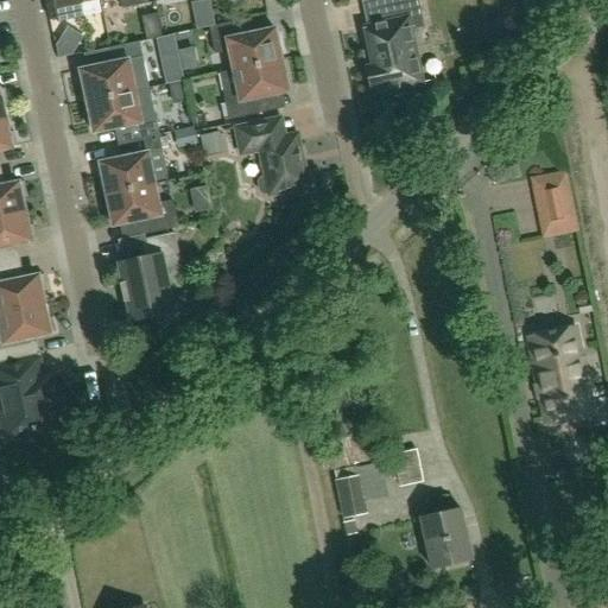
[(52,0),(57,23),(83,17),(81,4),(95,0),(52,0)]
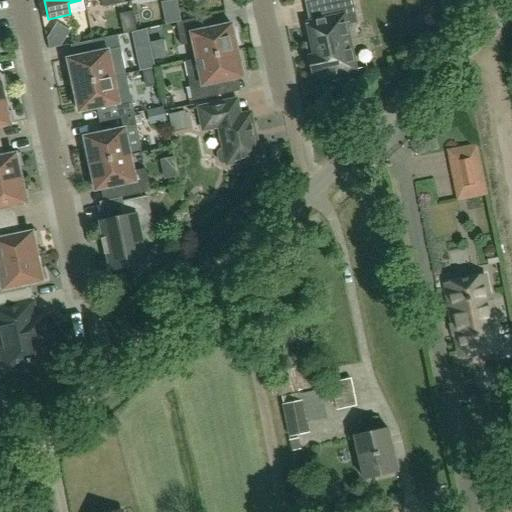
[(321,0),(325,19),(307,23),(315,56),(309,57),(313,79),(330,75),(331,81),(349,77),(347,72),(355,70),(346,25),(357,23),(352,0),(318,0),(319,0),(320,0),(321,0)]
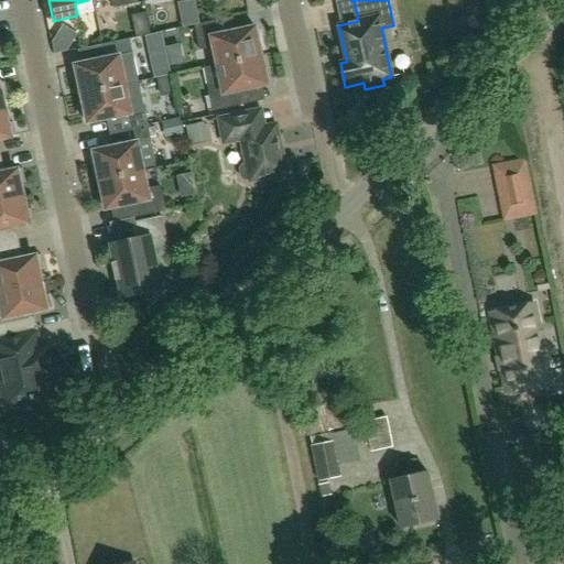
[(216,65),(261,56),(256,26),(236,31),(229,32),(227,19),(195,25),(199,50),(213,47),(216,65)]
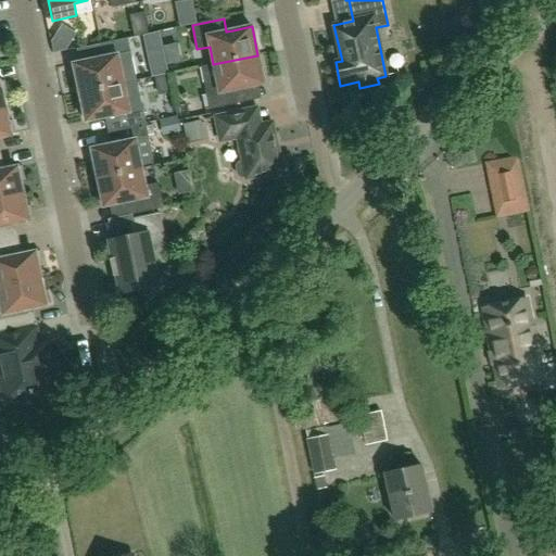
[(55,35),(51,41),(53,53),(65,51),(71,43),(55,35)]
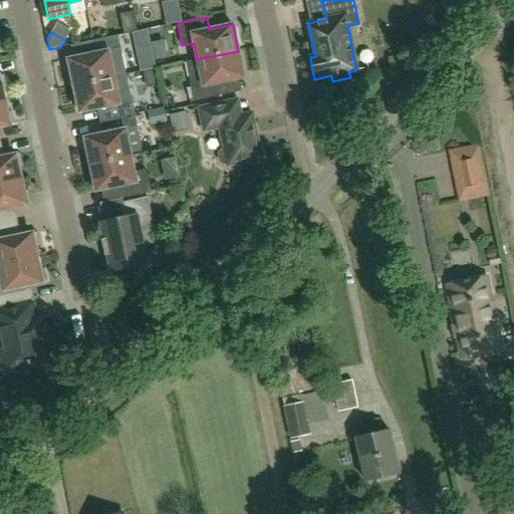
[(67,59),(73,86),(114,77),(126,74),(122,58),(117,35),(88,42),(91,54),(73,58),(67,59)]
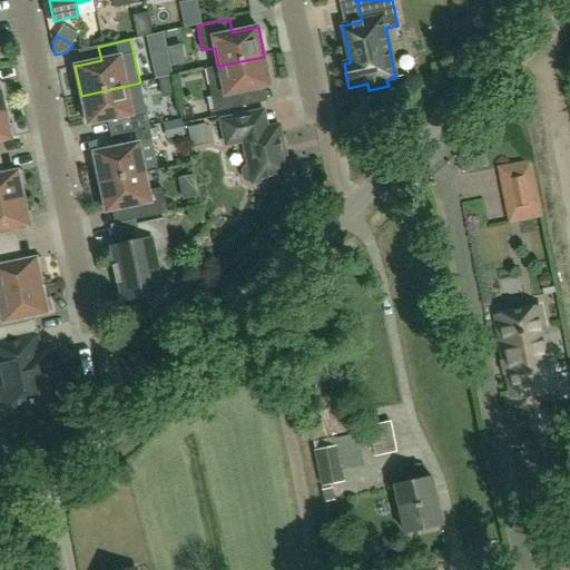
[(264,57),(218,66),(206,69),(215,112),(247,106),(245,91),(271,86),(264,57)]
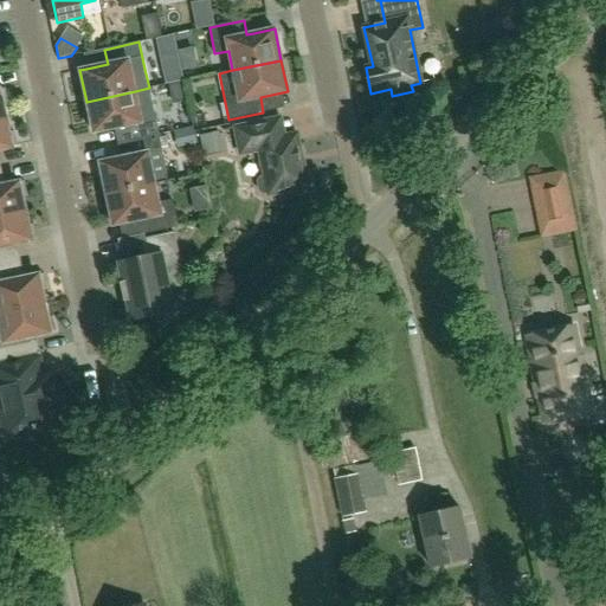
[(135,91),(86,102),(94,133),(114,129),(121,127),(124,142),(159,135),(153,108),(149,88),(135,91)]
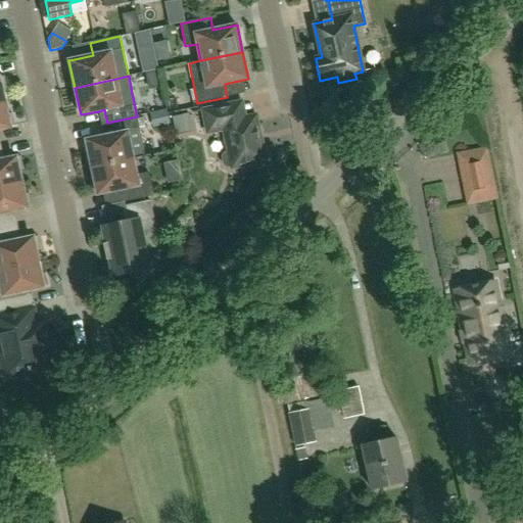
[(234,103),(202,110),(207,134),(224,130),(228,152),(224,153),(222,156),(224,165),(227,168),(232,167),(232,169),(266,161),(256,115),(247,117),(243,101),(234,103)]
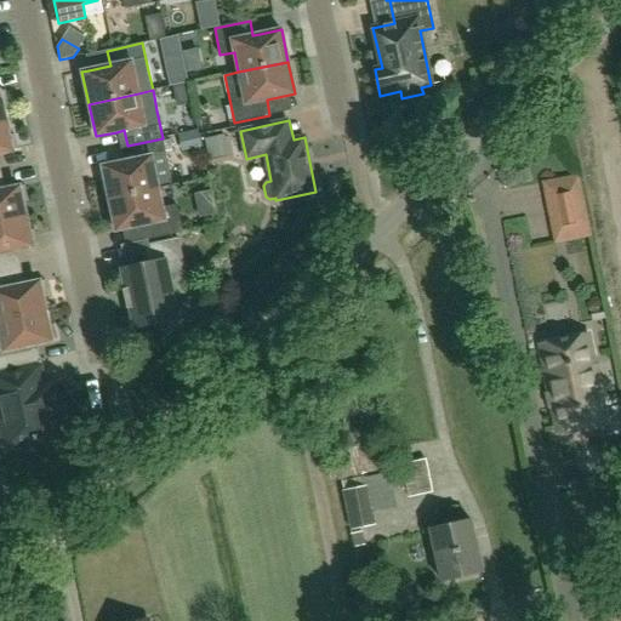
[(6,121),(0,123),(0,153),(17,149),(15,135),(9,136),(6,121)]
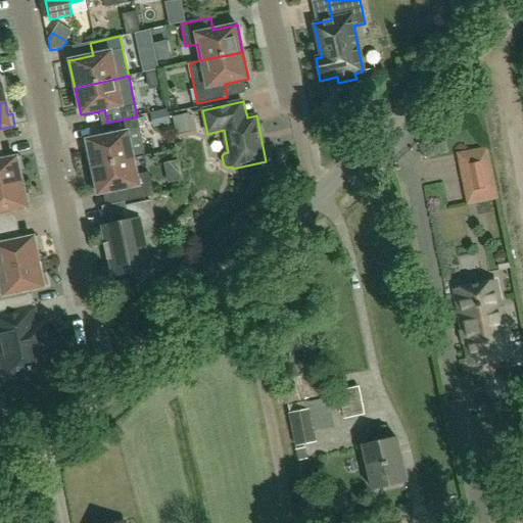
[(189,114),(172,117),(176,135),(192,132),(189,114)]
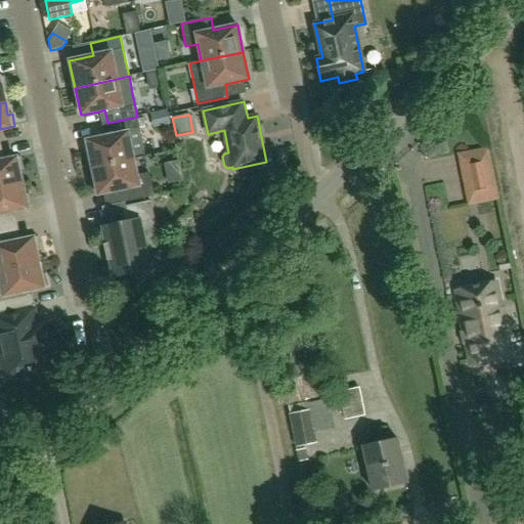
[(86,140),(92,168),(133,159),(128,132),(140,129),(137,117),(107,123),(110,135),(86,140)]
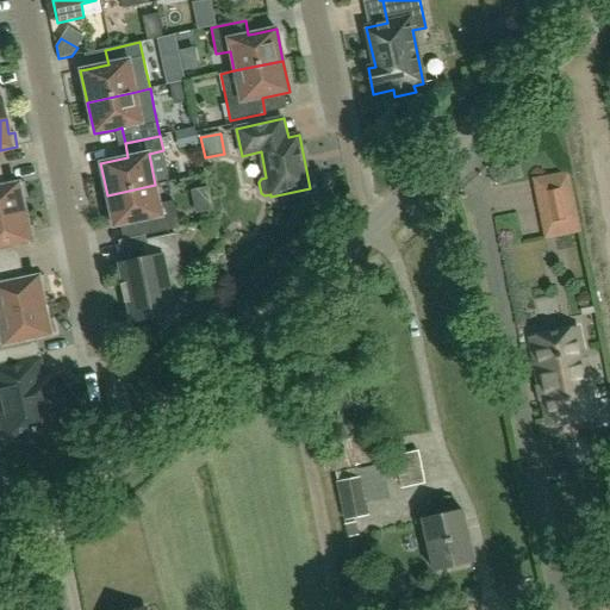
[(577,232),(566,173),(533,179),(543,240),(577,232)]
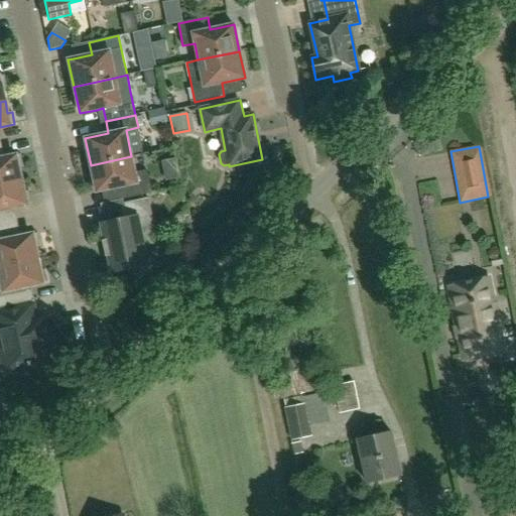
[(0,183),(21,179),(19,167),(23,166),(21,154),(0,158),(0,183)]
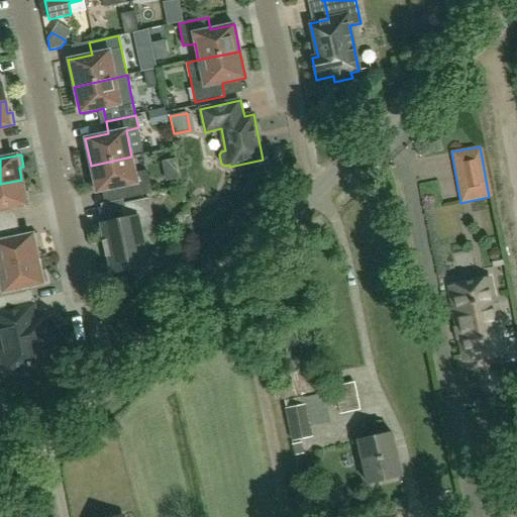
[(131,157),(91,166),(96,192),(119,188),(122,200),(151,194),(147,171),(135,174),(131,157)]
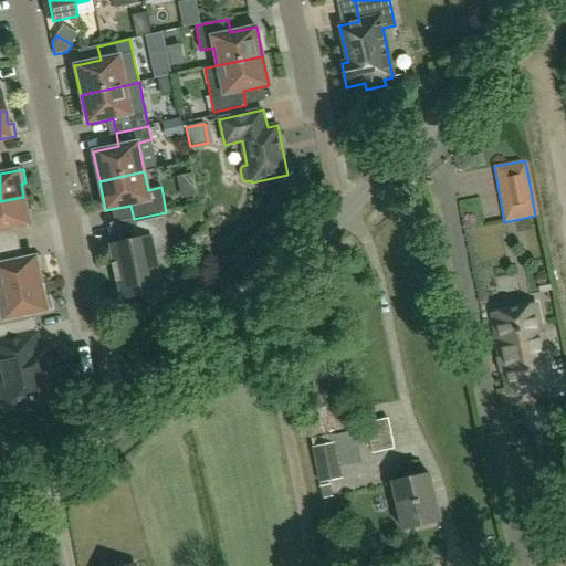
[(0,247),(14,244),(10,228),(34,223),(31,209),(27,210),(23,197),(0,201),(0,247)]
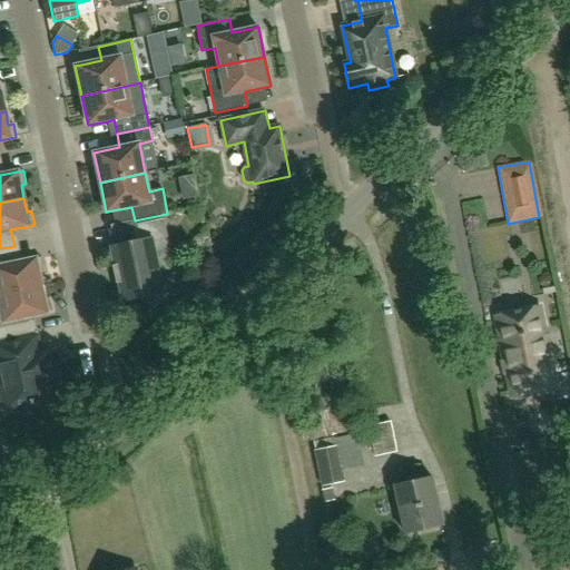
[(200,206),(187,209),(188,216),(202,223),(204,223),(200,206)]
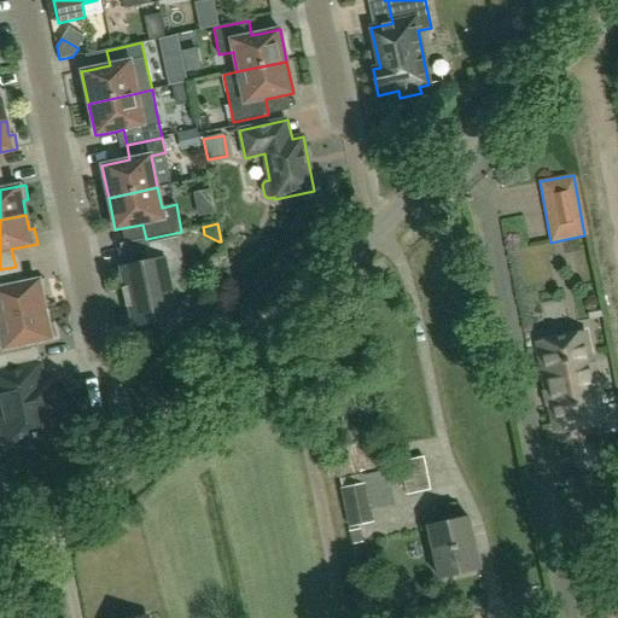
[(153,262),(122,269),(134,326),(153,321),(165,333),(184,316),(173,304),(168,281),(186,278),(178,237),(150,243),(153,262)]
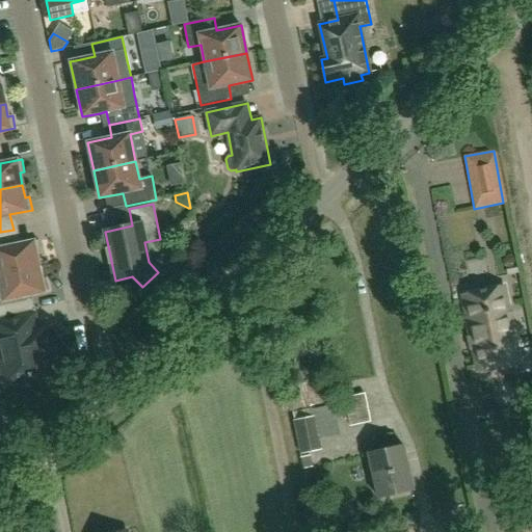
[(14,230),(0,232),(0,274),(38,267),(36,255),(42,254),(38,240),(17,245),(14,230)]
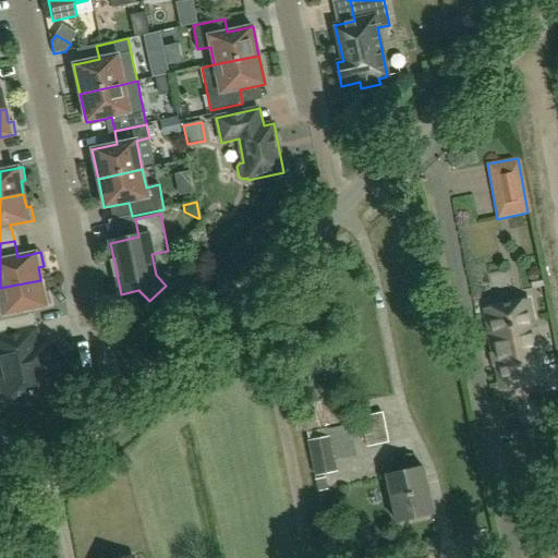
[(40,280),(0,288),(0,298),(3,314),(0,314),(0,332),(32,326),(28,311),(51,305),(49,292),(44,293),(40,280)]
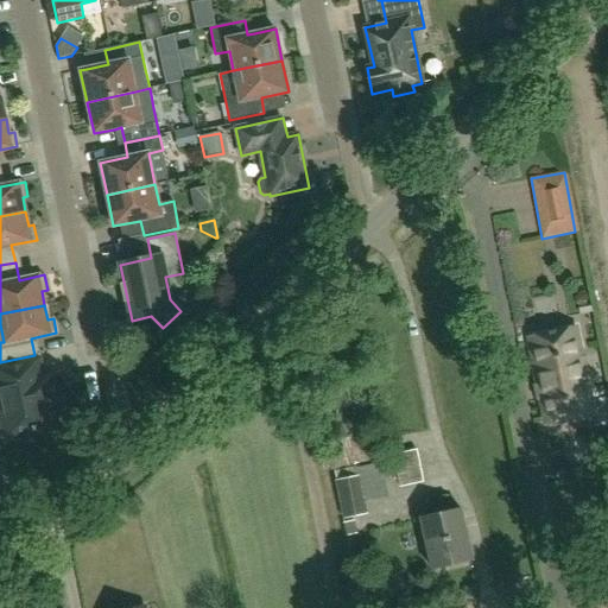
[(530,337),(539,381),(545,380),(549,398),(543,399),(548,424),(591,415),(586,384),(581,385),(575,356),(580,356),(574,328),(558,331),(558,334),(546,336),(545,334),(530,337)]
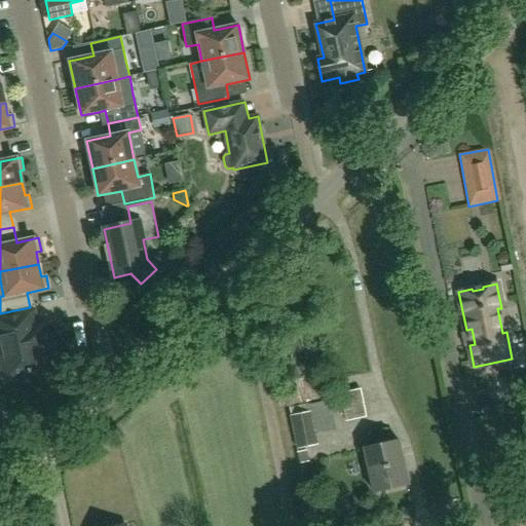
[(33,311),(0,317),(0,349),(6,379),(45,371),(41,353),(52,351),(47,326),(36,328),(33,311)]
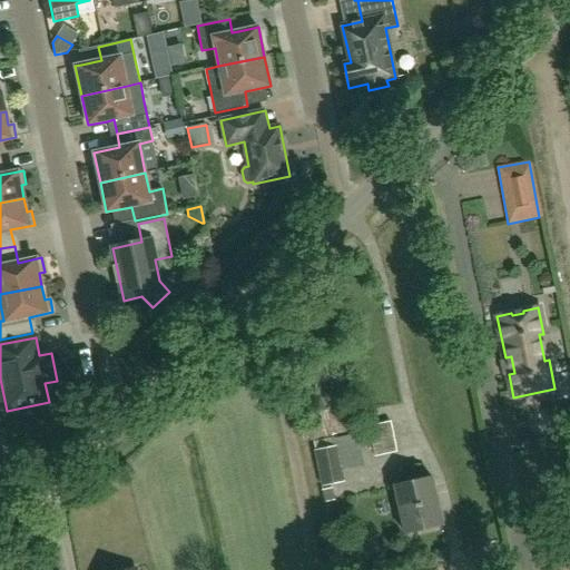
[(391,421),(369,425),(374,457),(397,452),(391,421)]
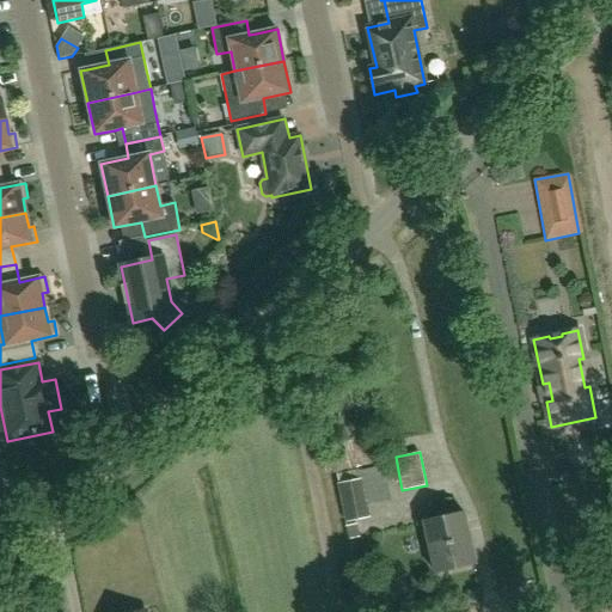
[(371,518),(362,478),(337,483),(346,522),(371,518)]
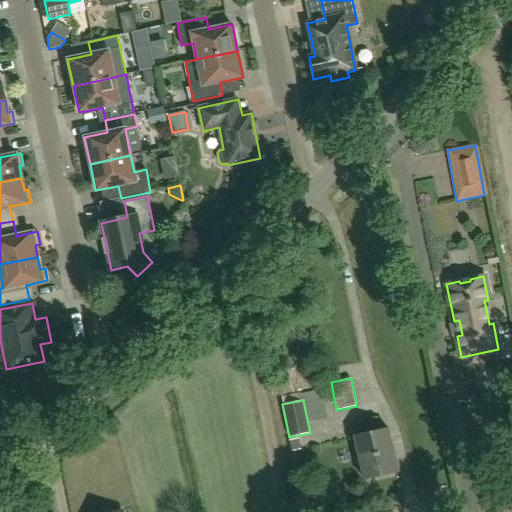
[(369,419),(382,475),(399,471),(388,428),(380,430),(377,417),(369,419)]
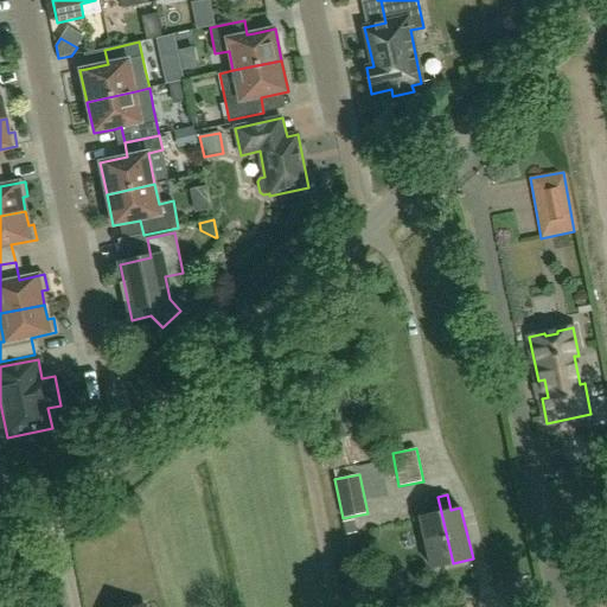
[(432,568),(453,563),(438,497),(427,499),(430,515),(420,517),(432,568)]
